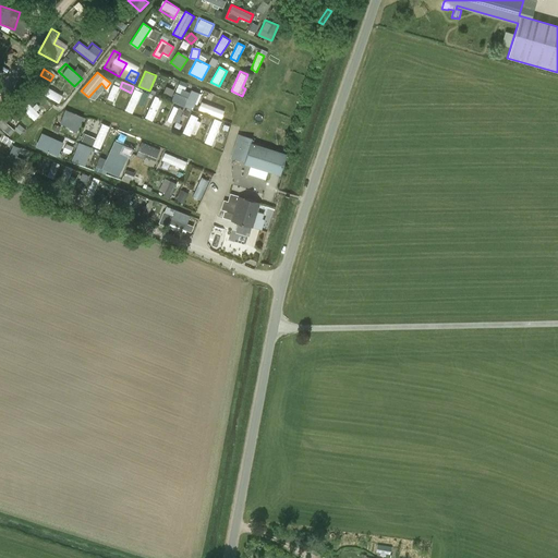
[(38,83),(35,91),(60,101),(63,94),(38,83)]
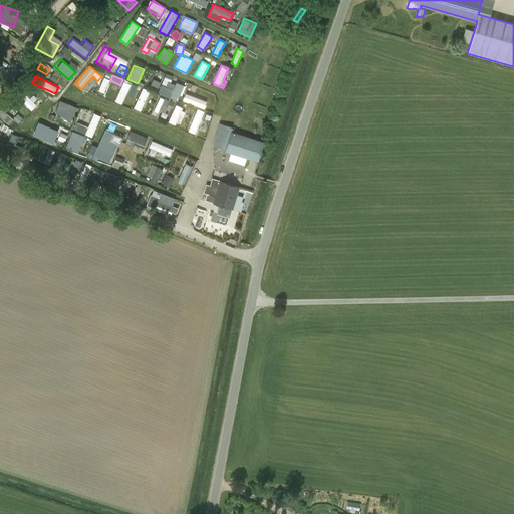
[(104,93),(109,78),(102,76),(98,91),(104,93)]
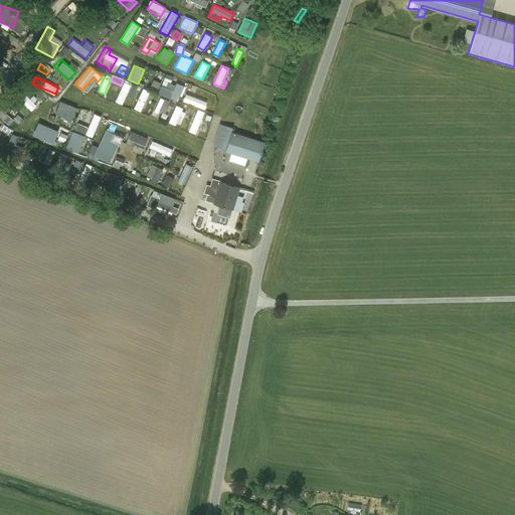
[(115,101),(123,105),(132,84),(124,81),(115,101)]
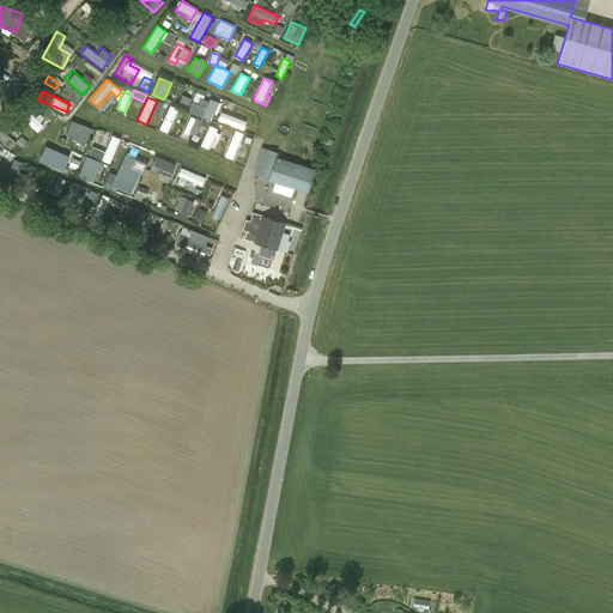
[(192,105),(189,109),(211,120),(219,103),(210,98),(204,110),(192,105)]
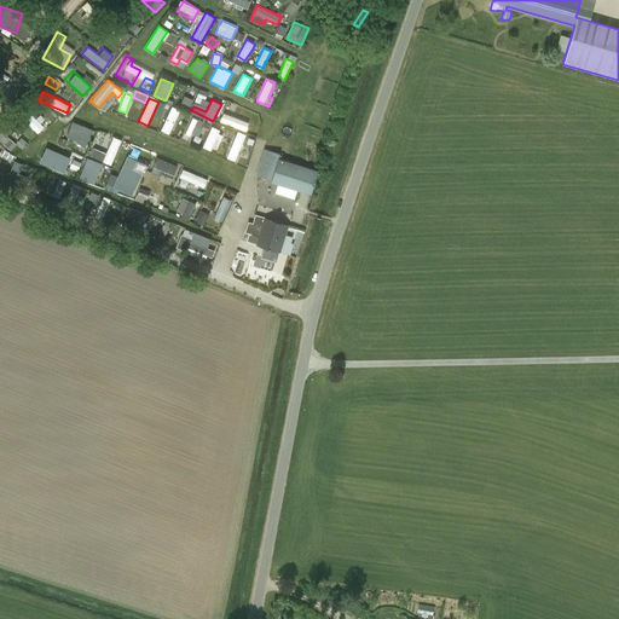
[(171,106),(160,129),(169,134),(180,110),(171,106)]
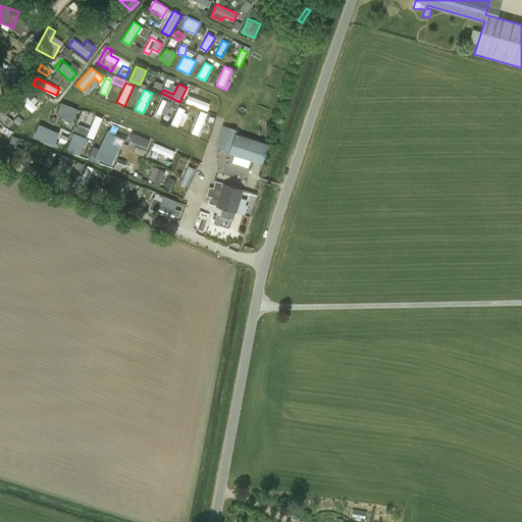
[(206,111),(210,104),(189,94),(185,101),(206,111)]
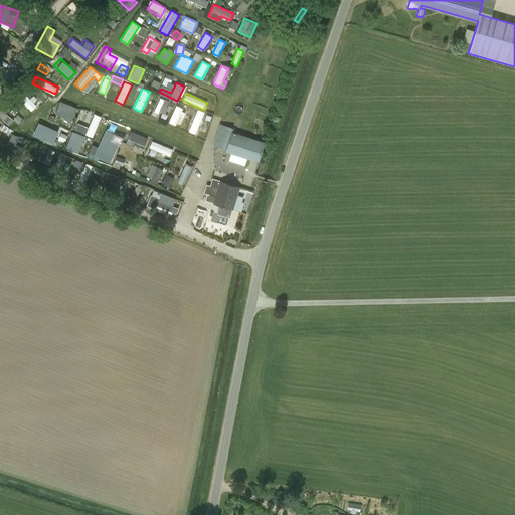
[(31,111),(36,106),(25,94),(19,99),(31,111)]
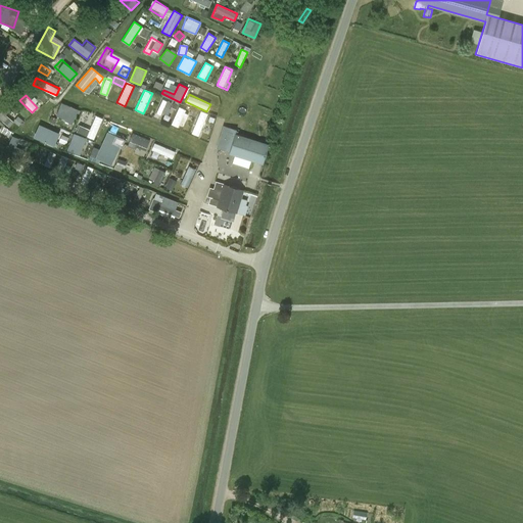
[(156,112),(167,115),(172,102),(160,99),(156,112)]
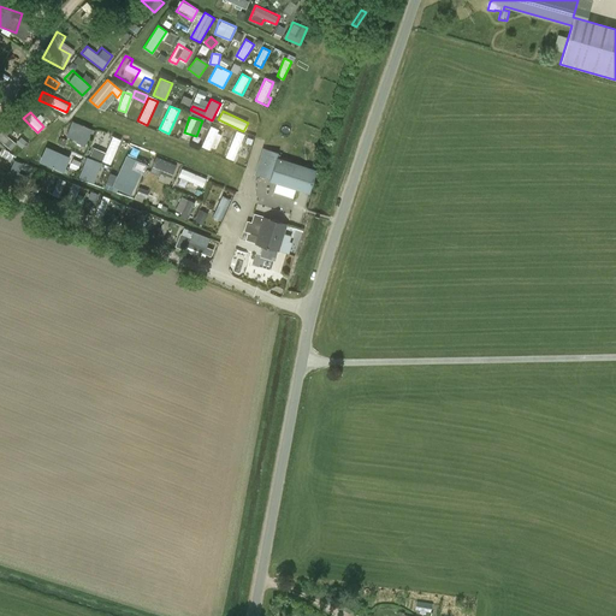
[(0,140),(13,148),(17,142),(6,136),(12,125),(4,120),(0,126),(0,140)]
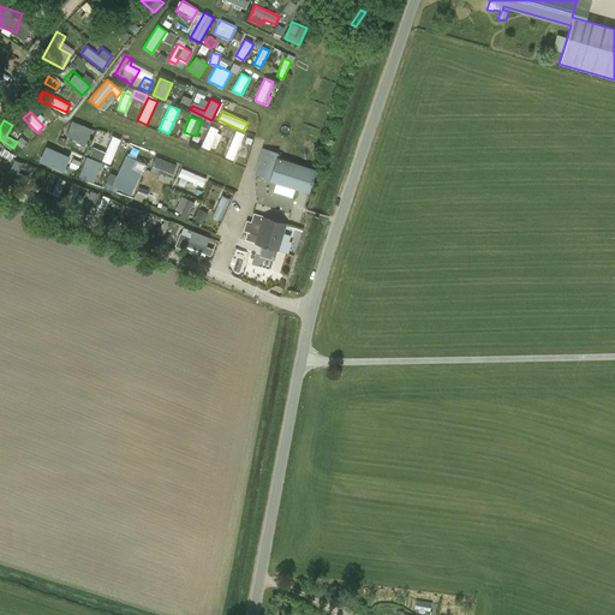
[(72,120),(65,137),(84,145),(91,129),(72,120)]
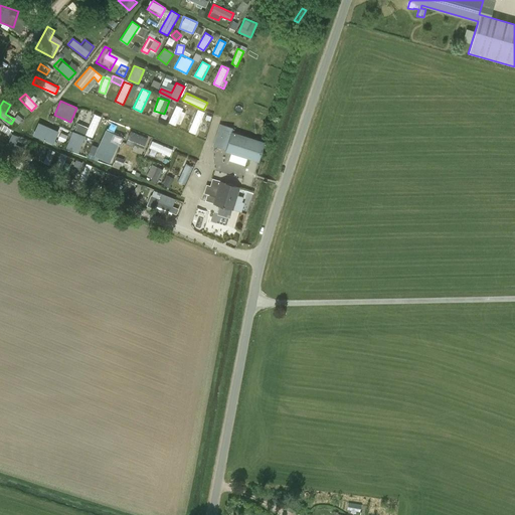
[(170,119),(175,121),(178,115),(183,118),(188,109),(177,104),(170,119)]
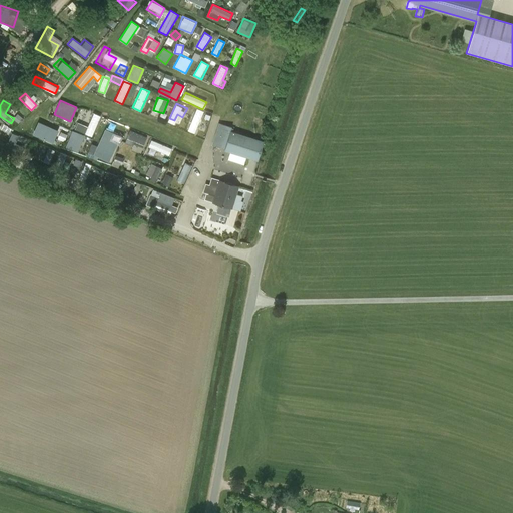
[(87,126),(77,122),(74,128),(93,136),(101,116),(93,112),(87,126)]
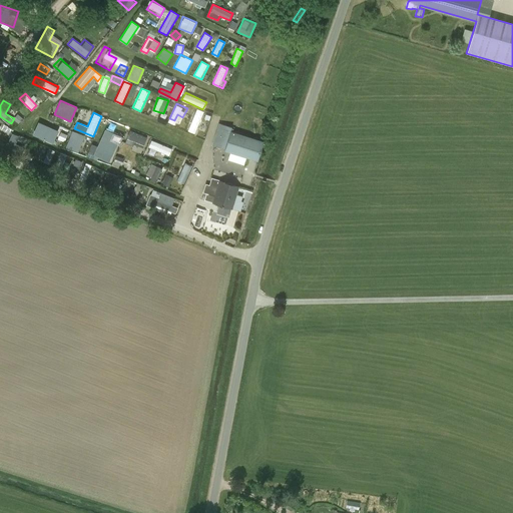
[(194,112),(187,129),(195,132),(202,115),(194,112)]
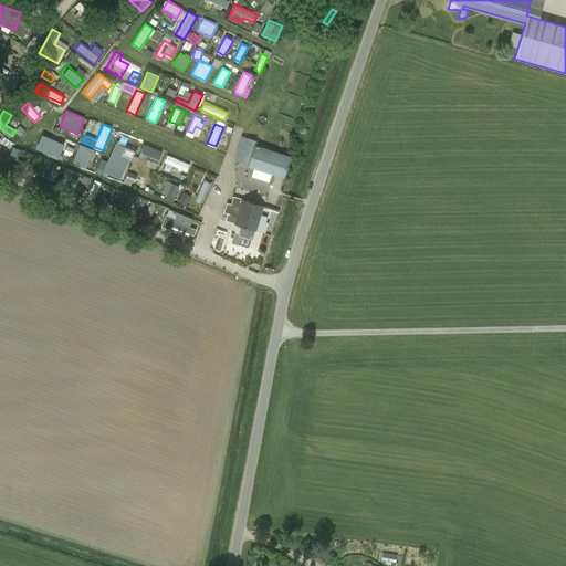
[(14,132),(21,137),(27,130),(19,126),(14,132)]
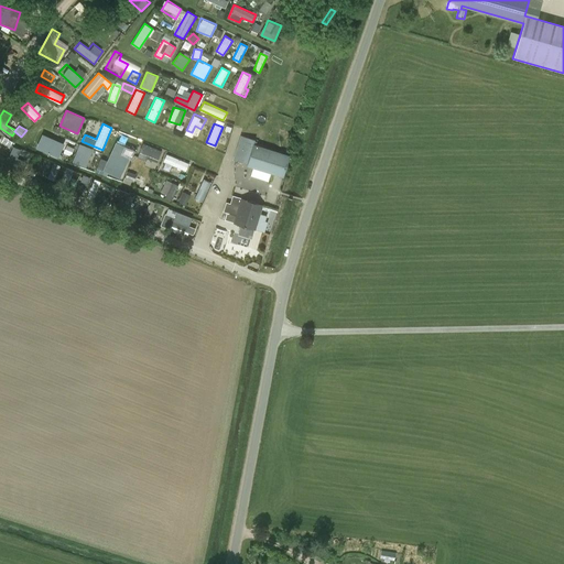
[(44,128),(35,149),(57,158),(66,137),(44,128)]
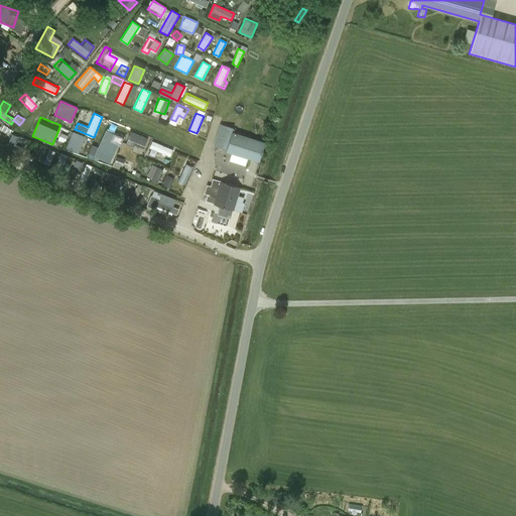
[(265,143),(232,132),(233,128),(220,124),(213,146),(226,151),(259,162),(265,143)]
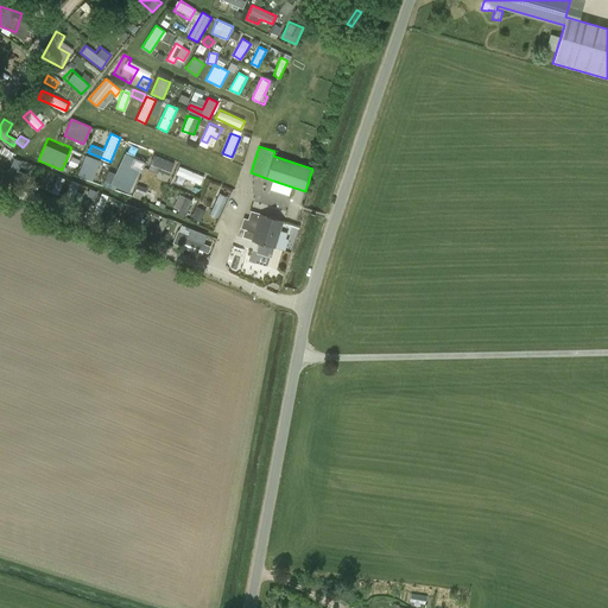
[(124,152),(109,185),(130,194),(144,160),(124,152)]
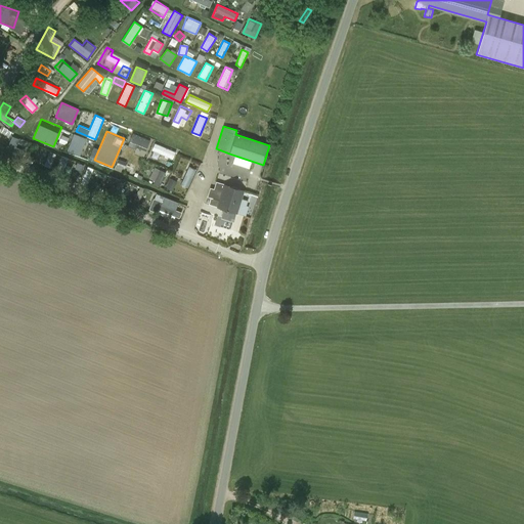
[(80,156),(86,138),(73,133),(67,150),(80,156)]
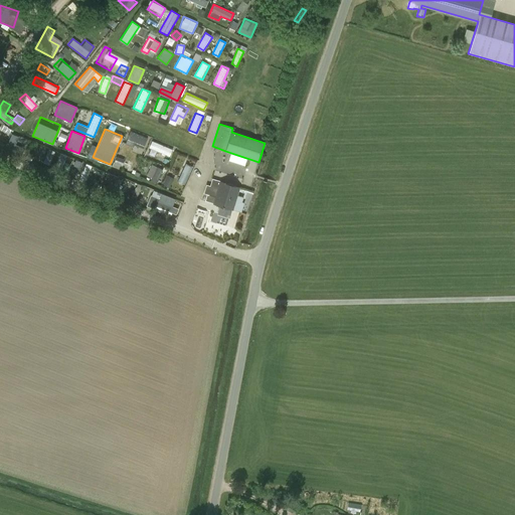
[(134,146),(132,150),(142,154),(148,137),(130,131),(126,143),(134,146)]
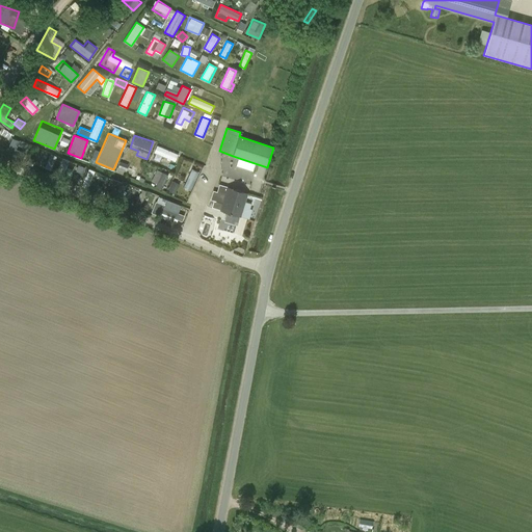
[(152,158),(160,161),(162,156),(176,161),(179,154),(157,145),(152,158)]
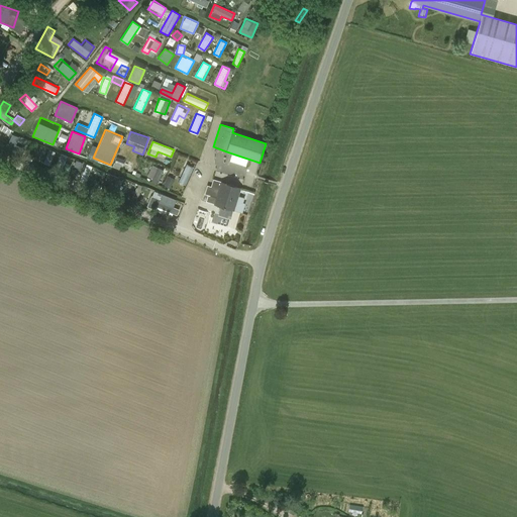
[(50,161),(55,151),(50,149),(46,159),(50,161)]
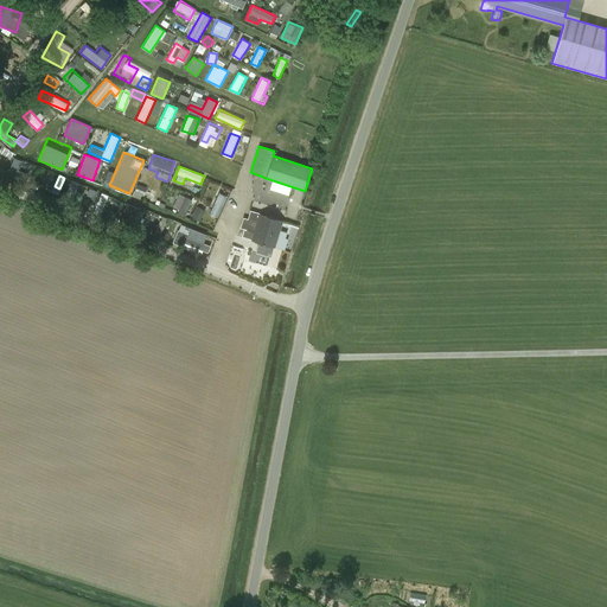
[(69,180),(66,196),(75,198),(78,181),(69,180)]
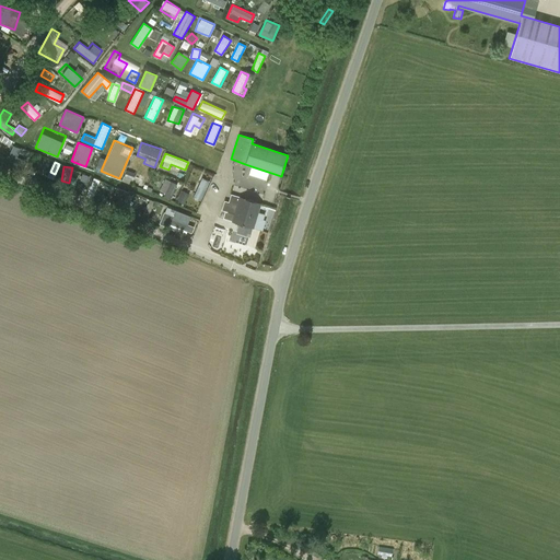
[(201,176),(211,181),(213,174),(203,171),(201,176)]
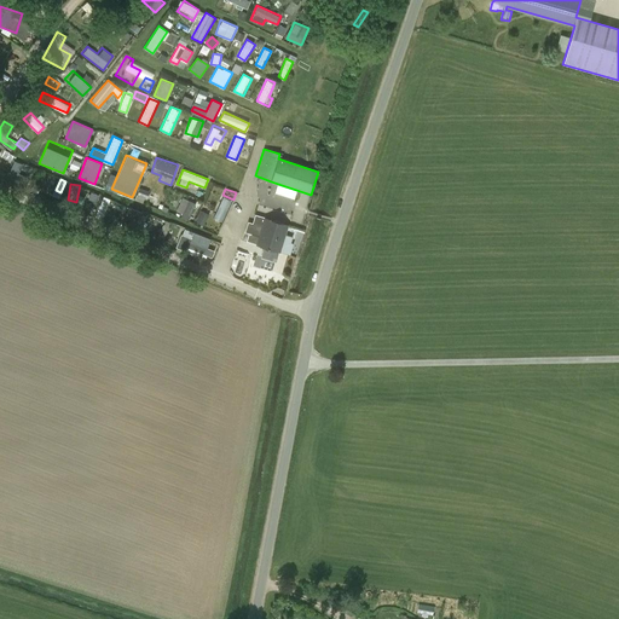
[(221,196),(214,218),(224,221),(231,200),(221,196)]
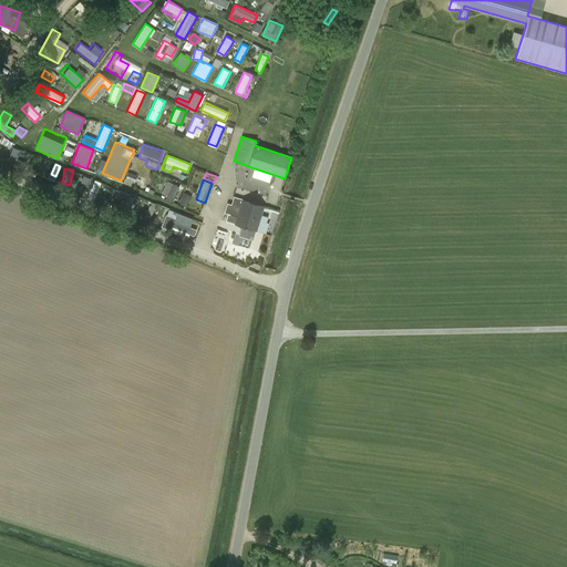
[(95,198),(100,182),(93,181),(89,197),(95,198)]
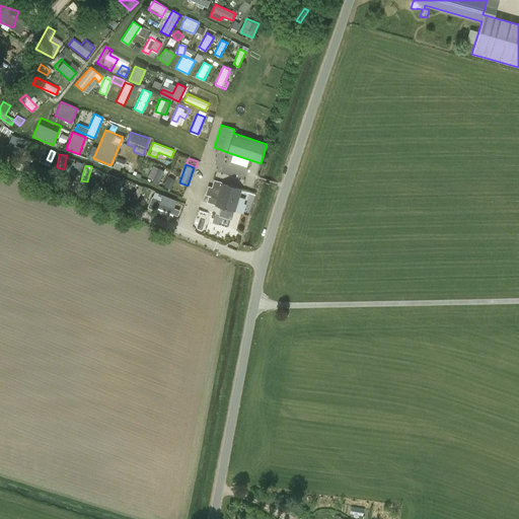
[(157,184),(164,170),(154,165),(147,180),(157,184)]
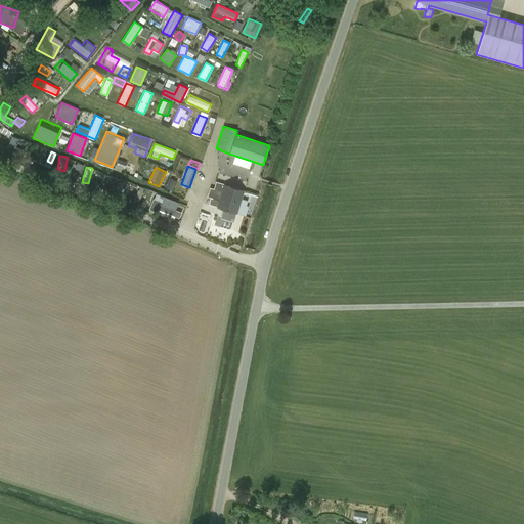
[(233,222),(236,213),(237,213),(244,191),(224,185),(221,194),(210,190),(208,198),(211,198),(209,204),(224,209),(221,218),(233,222)]
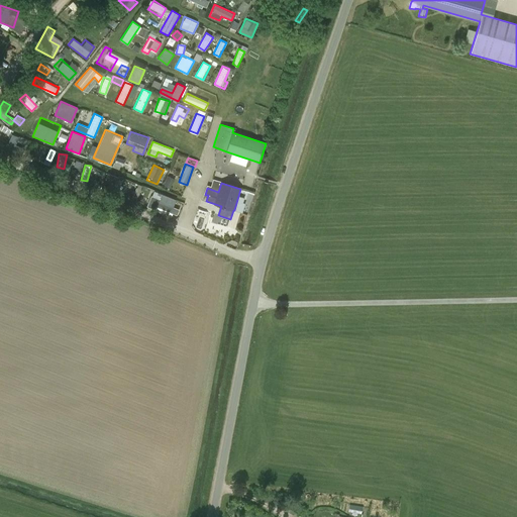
[(140,203),(176,217),(179,209),(172,207),(175,199),(146,188),(140,203)]
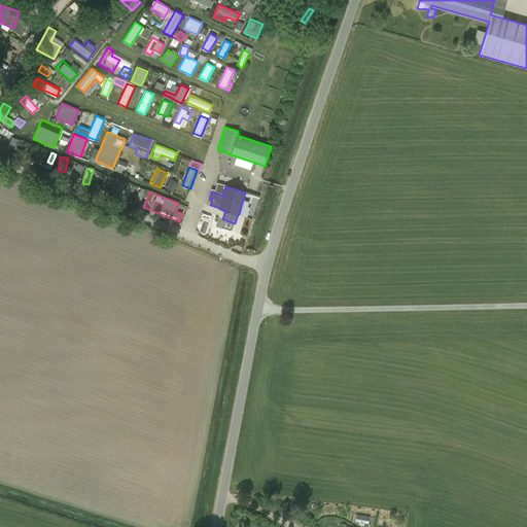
[(178,204),(177,211),(184,212),(185,205),(178,204)]
